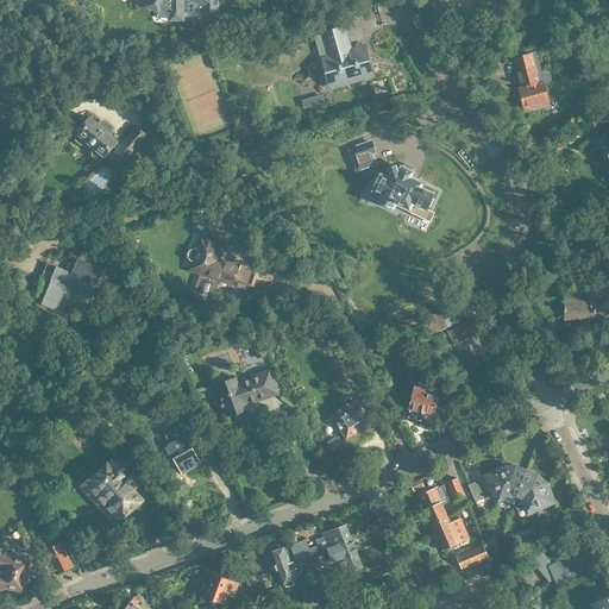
[(86,0),(83,0),(81,6),(87,10),(90,2),(86,0)]
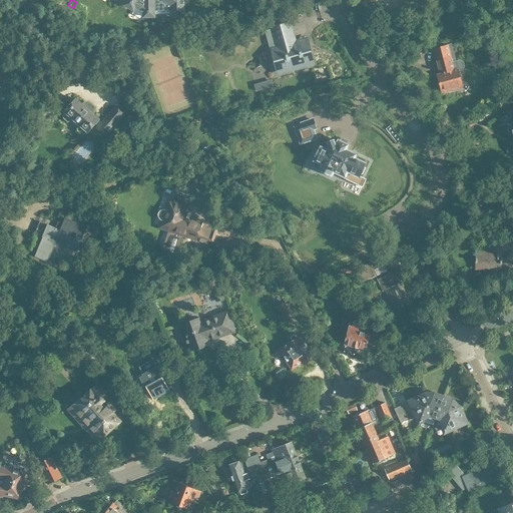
[(124,0),(124,2),(122,6),(133,12),(135,9),(142,13),(142,18),(155,18),(155,12),(169,12),(169,18),(185,18),(184,5),(183,5),(183,0),(124,0)]
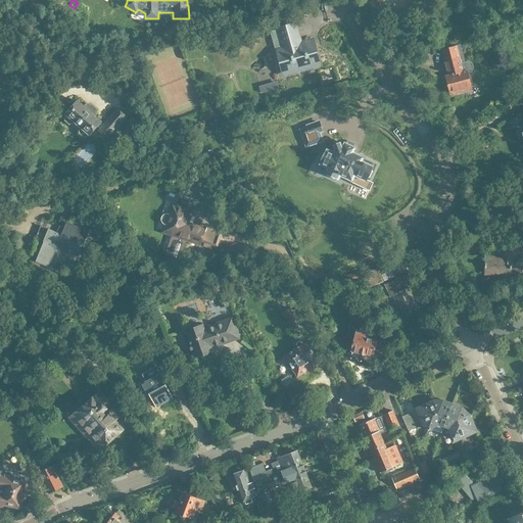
[(275,29),(275,30),(270,31),(283,77),(307,69),(308,69),(321,66),(313,39),(301,42),(296,24),(275,29)]
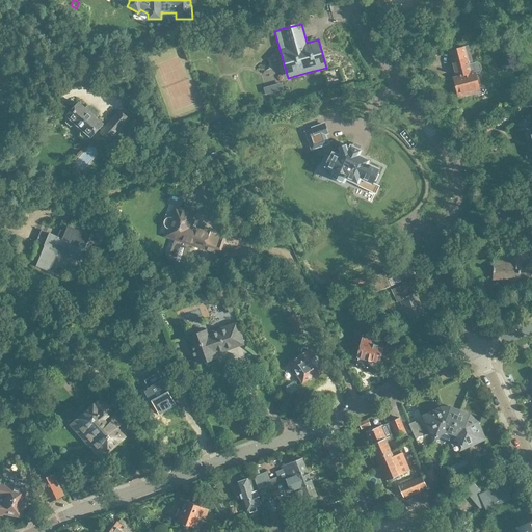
[(189,44),(192,52),(200,49),(197,42),(189,44)]
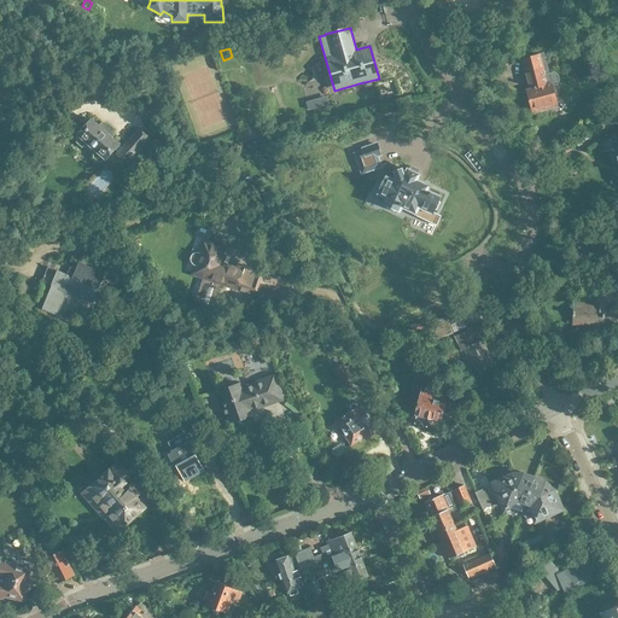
[(543,52),(528,57),(535,85),(534,86),(535,87),(526,89),(531,110),(543,106),(543,109),(559,105),(553,86),(557,85),(560,80),(558,75),(554,73),(549,74),(543,52)]
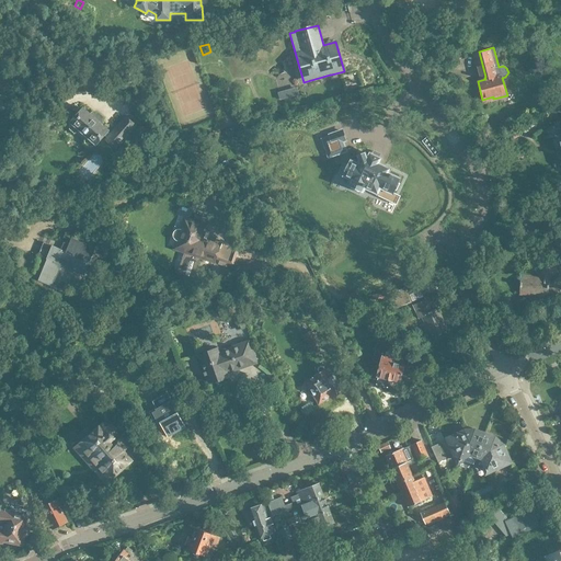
[(73,87),(81,83),(77,75),(69,78),(73,87)]
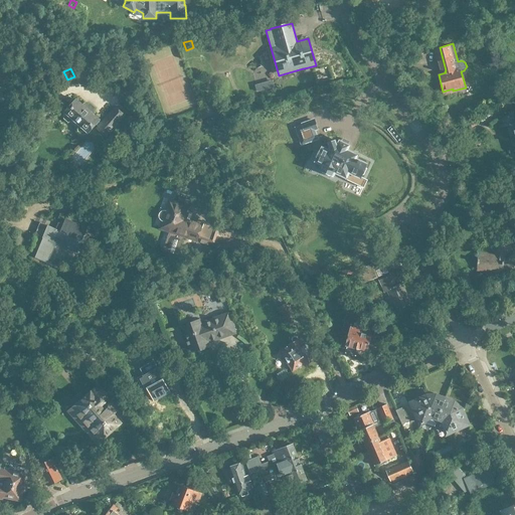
[(274,78),(254,83),(256,91),(275,87),(274,78)]
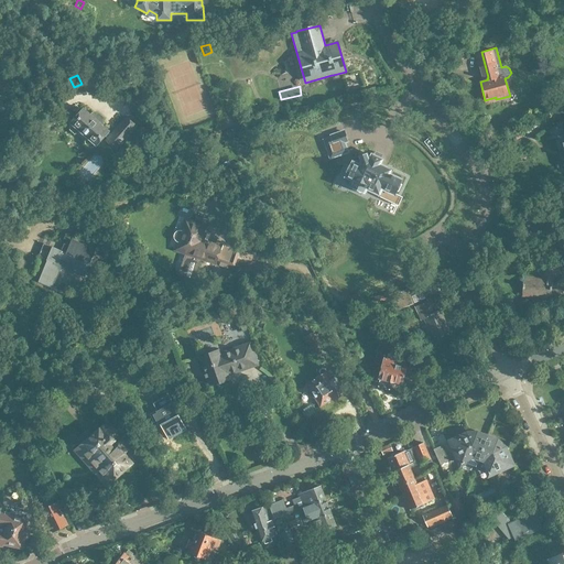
[(72,122),(71,123),(72,125),(72,123),(73,125),(71,127),(71,130),(75,133),(77,133),(80,131),(88,138),(86,140),(86,143),(90,148),(94,147),(96,144),(96,145),(97,145),(98,144),(97,144),(105,136),(108,138),(106,140),(117,150),(138,126),(126,117),(111,134),(108,132),(109,131),(109,130),(102,125),(104,123),(93,114),(90,115),(84,109),(84,108),(83,109),(72,122)]
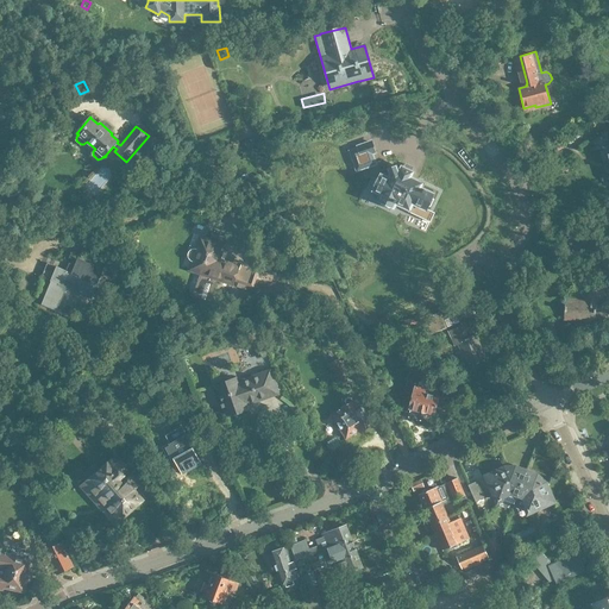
[(375,152),(371,142),(358,146),(358,149),(351,152),(357,170),(375,164),(371,154),(375,152)]
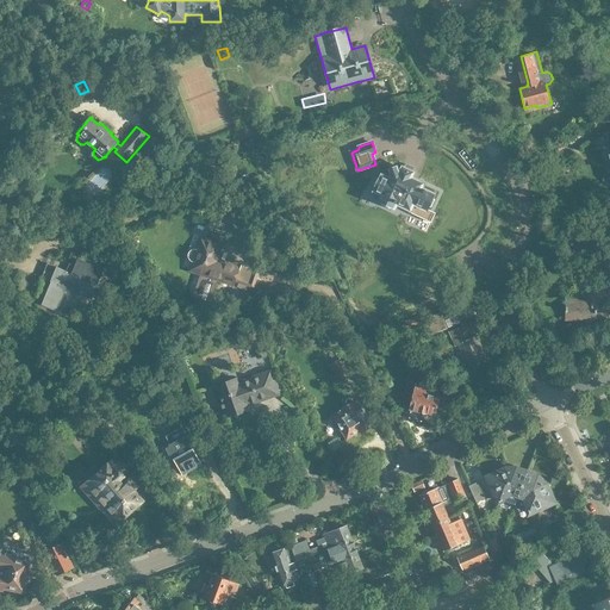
[(412,173),(403,168),(400,173),(398,172),(396,168),(390,170),(392,174),(390,180),(381,176),(381,178),(377,179),(373,186),(375,188),(374,191),(383,194),(380,200),(381,200),(381,205),(390,209),(393,206),(394,207),(397,204),(398,204),(410,210),(414,204),(427,210),(428,207),(431,207),(435,200),(433,197),(434,194),(428,192),(428,191),(425,190),(424,190),(421,188),(423,184),(410,178),(412,173)]
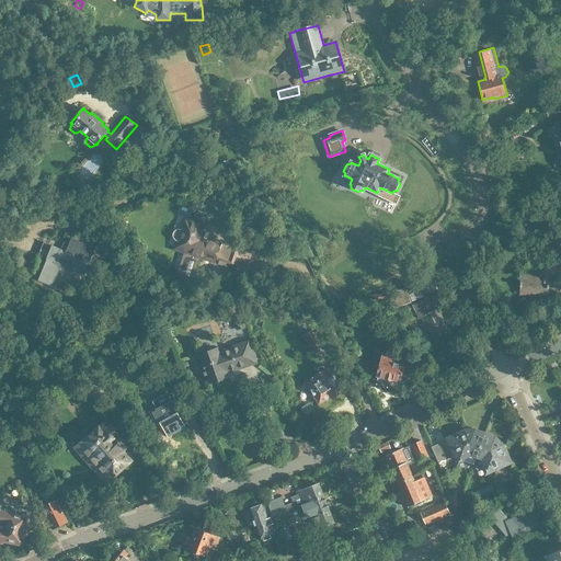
[(176,240),(176,241),(182,243),(179,251),(184,252),(176,273),(193,278),(201,258),(215,263),(216,259),(232,264),(238,248),(220,241),(219,245),(201,239),(206,227),(184,218),(180,229),(179,229),(178,229),(176,229),(175,230),(174,231),(173,231),(173,232),(173,233),(173,235),(173,237),(173,238),(174,239),(175,240),(176,240)]
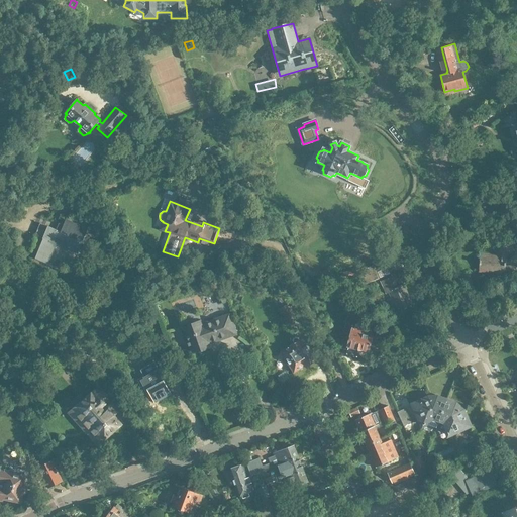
[(87,229),(66,219),(61,231),(47,226),(42,238),(34,259),(48,265),(57,244),(74,252),(79,241),(80,240),(83,241),(87,243),(90,236),(94,238),(99,226),(90,222),(87,229)]
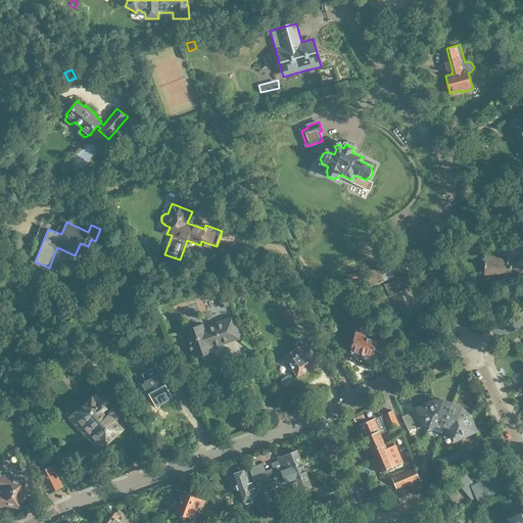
[(501,257),(485,257),(484,273),(501,274),(501,276),(511,277),(511,275),(519,276),(522,273),(522,264),(517,268),(512,268),(512,263),(513,263),(513,259),(518,259),(519,243),(502,241),(501,257)]
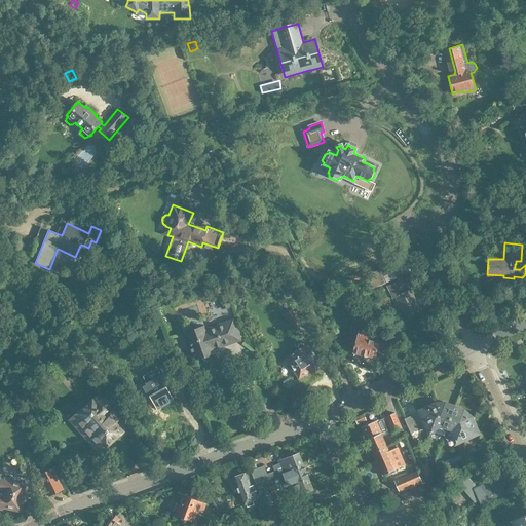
[(395,269),(383,271),(385,280),(397,278),(395,269)]
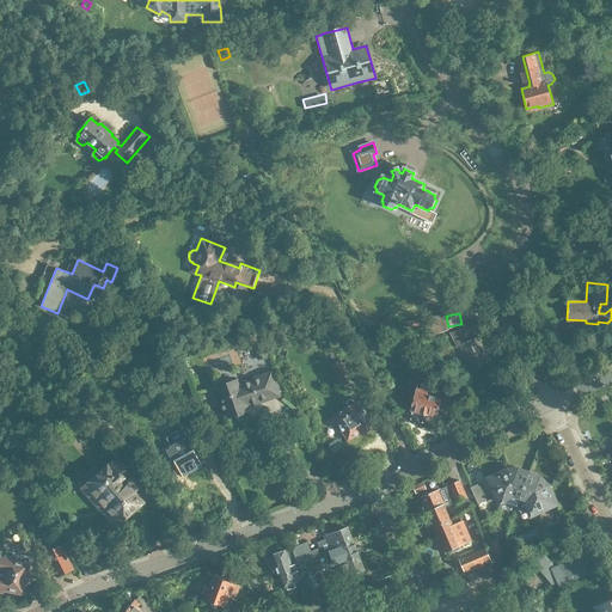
[(426,320),(432,336),(448,330),(442,314),(426,320)]
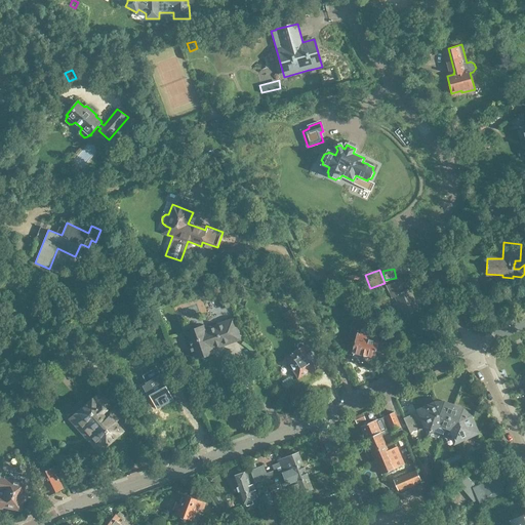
[(419,310),(409,288),(403,291),(398,280),(387,285),(393,297),(397,296),(405,317),(419,310)]
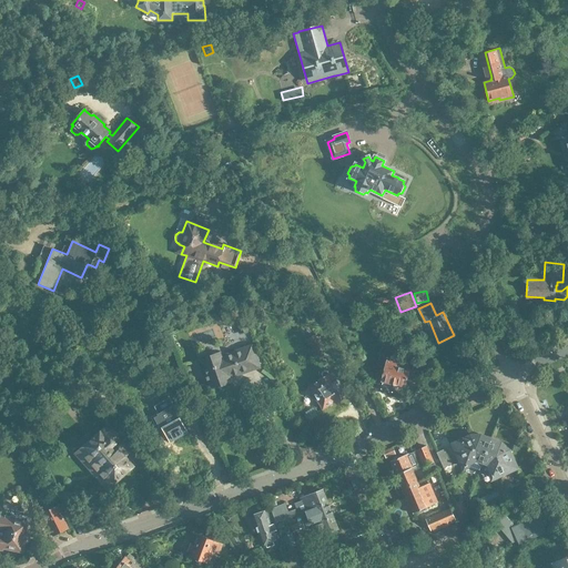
[(406,324),(409,332),(417,328),(414,321),(406,324)]
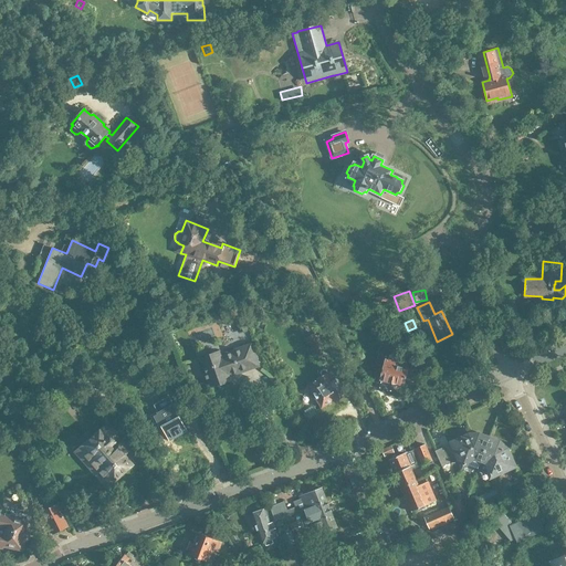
[(318,356),(327,350),(315,333),(303,339),(314,357),(317,355),(318,356)]
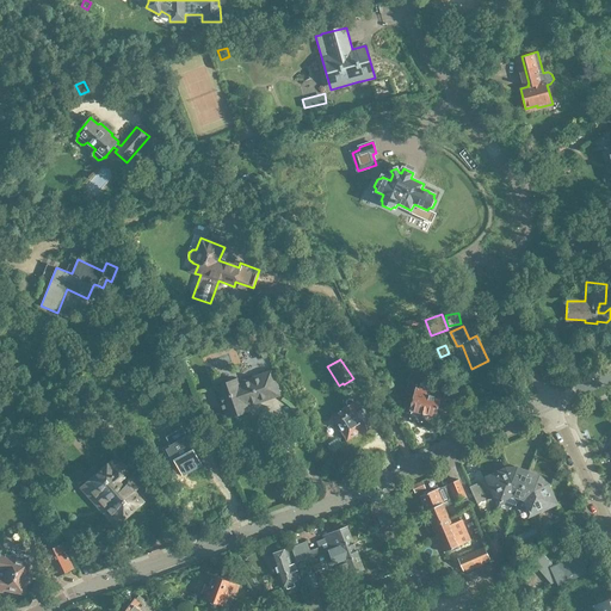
[(269,397),(278,394),(270,370),(260,374),(261,378),(239,387),(236,381),(217,387),(223,406),(223,408),(224,407),(228,417),(233,415),(235,417),(242,414),(244,412),(247,411),(245,402),(267,394),(269,397)]
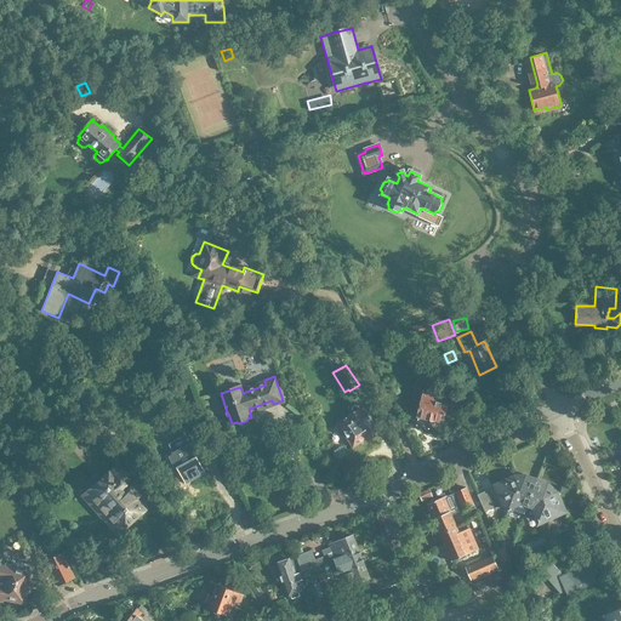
[(416,426),(428,428),(431,419),(434,420),(434,421),(443,423),(448,404),(454,405),(455,399),(436,394),(438,386),(425,382),(420,381),(417,382),(414,393),(423,396),(417,416),(419,417),(416,426)]
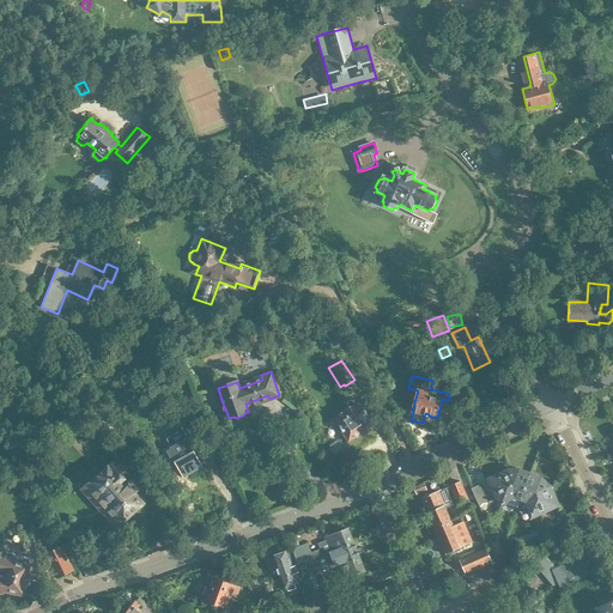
[(333,416),(349,442),(362,434),(363,435),(372,429),(356,402),(344,410),(340,411),(333,416)]
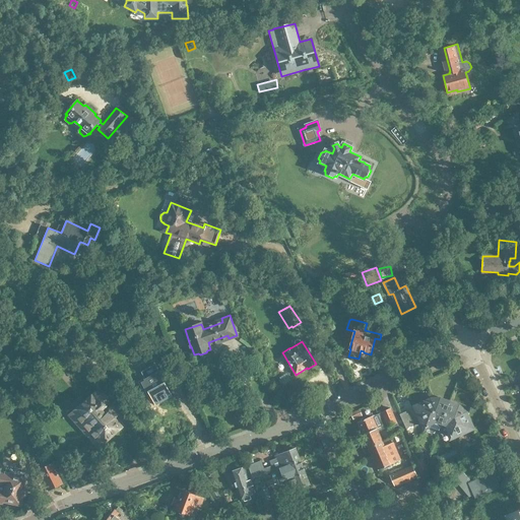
[(148,391),(155,404),(172,395),(165,382),(167,381),(160,370),(144,379),(144,380),(141,382),(140,380),(138,381),(142,389),(144,388),(146,392),(148,391)]
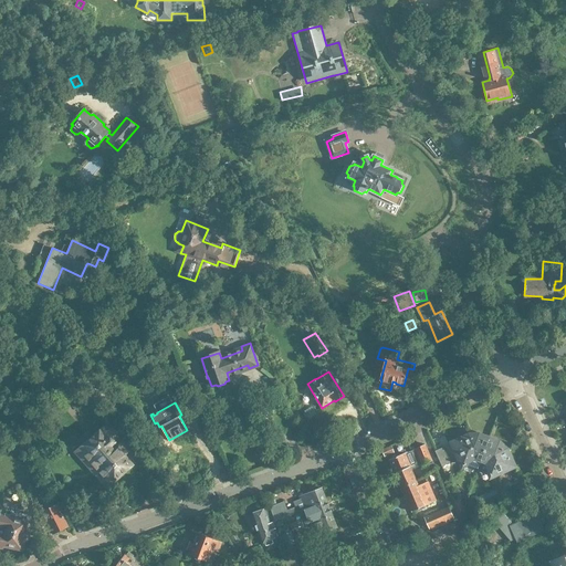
[(96,474),(94,477),(103,485),(130,461),(125,454),(128,451),(130,450),(126,446),(121,439),(117,442),(116,440),(114,438),(117,436),(115,432),(117,431),(109,421),(76,451),(96,474)]
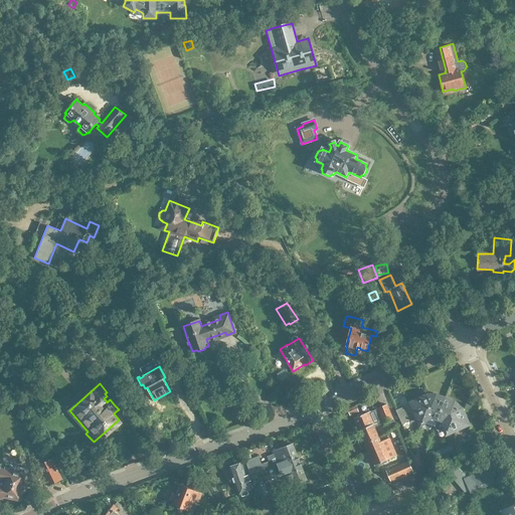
[(435,395),(428,398),(427,398),(431,404),(430,406),(428,406),(422,422),(420,423),(422,425),(425,424),(426,422),(431,423),(433,418),(437,420),(445,398),(436,395),(435,395)]
